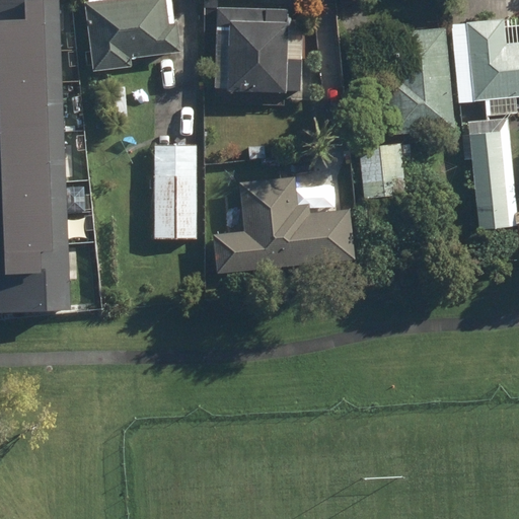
[(0,0),(0,304),(70,303),(60,0),(0,0)]
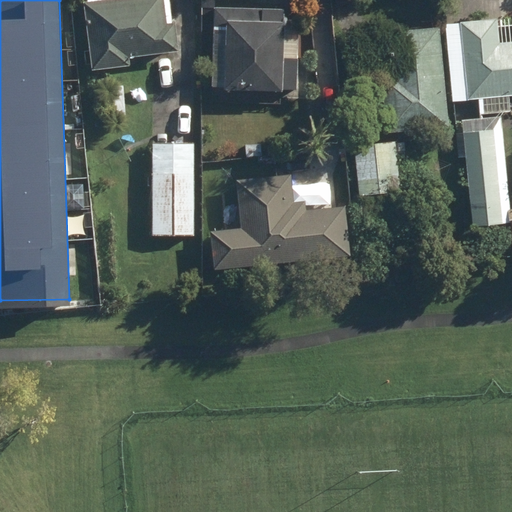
[(84,3),(92,71),(130,66),(129,59),(179,53),(175,24),(172,24),(169,0),(87,0),(88,3),(84,3)]
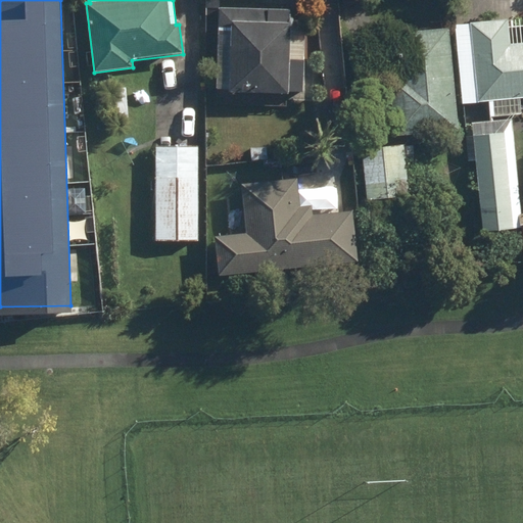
[(230,92),(288,94),(289,91),(303,92),(304,29),(289,11),(219,9),(220,1),(207,1),(206,16),(220,17),(217,90),(230,90),(230,92)]
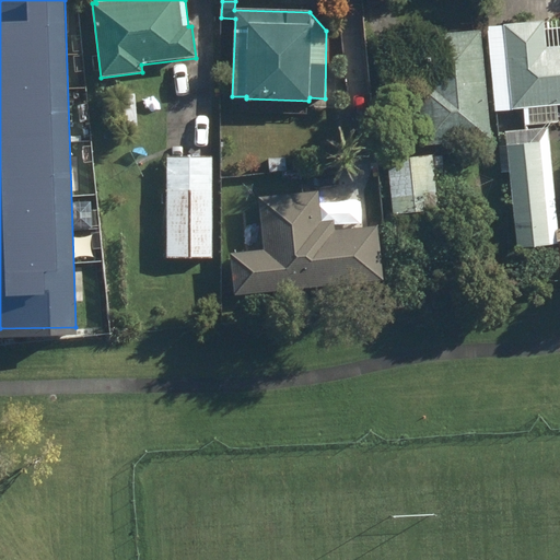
[(524,108),(525,127),(558,123),(556,104),(559,104),(559,49),(547,50),(544,23),(505,26),(513,108),(524,108)]
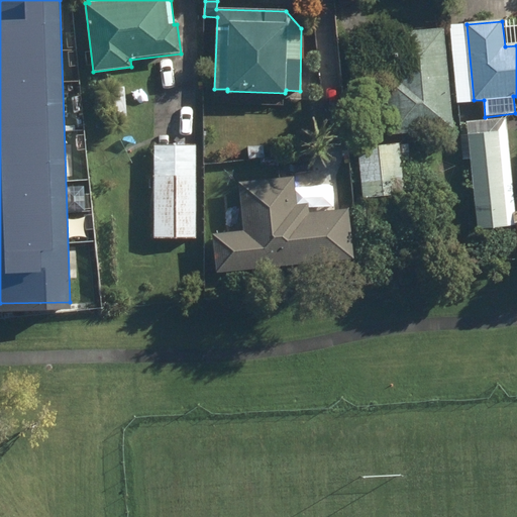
[(386,85),(392,135),(453,129),(443,29),(393,34),(398,80),(394,81),(391,48),(369,52),(367,38),(346,39),(351,89),(386,85)]
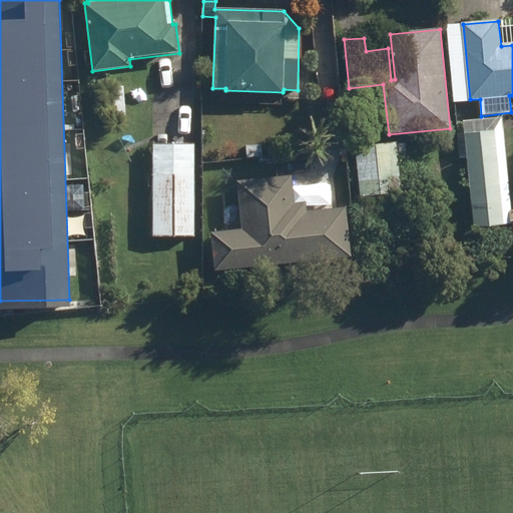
[(110,89),(112,122),(125,121),(123,88),(110,89)]
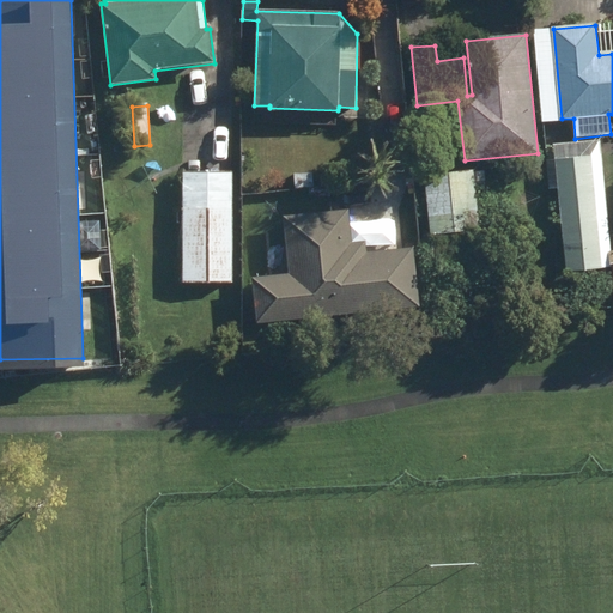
[(565,272),(601,269),(592,156),(557,158),(565,272)]
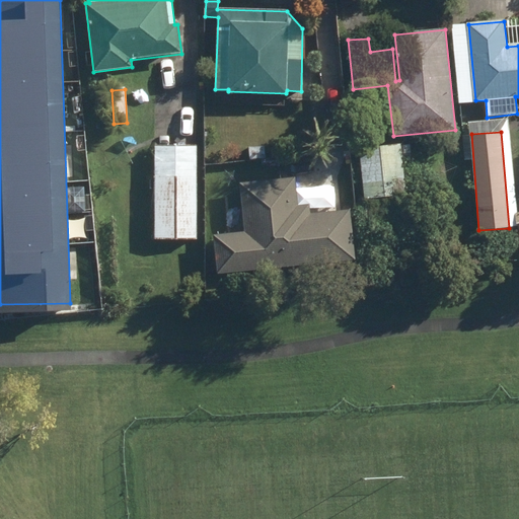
[(358,149),(363,199),(405,196),(402,158),(412,158),(411,145),(358,149)]
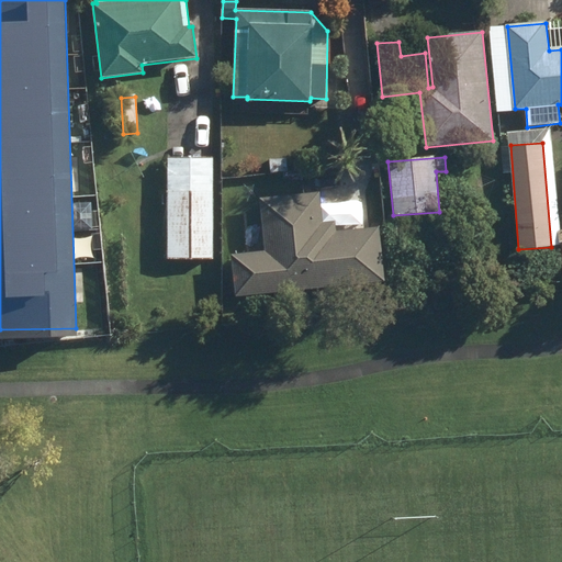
[(168,159),(168,259),(213,259),(213,158),(168,159)]
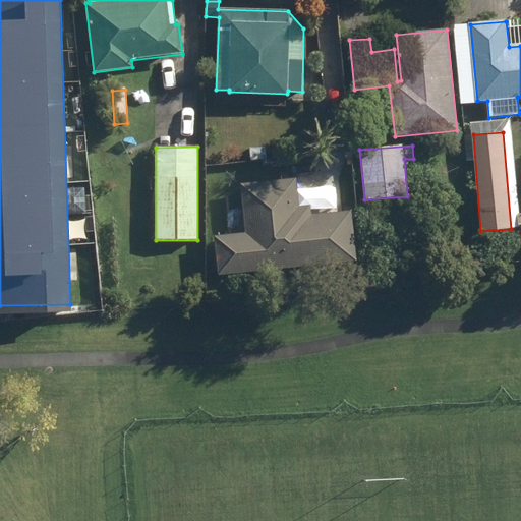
[(250,150),(250,161),(266,160),(266,148),(250,150)]
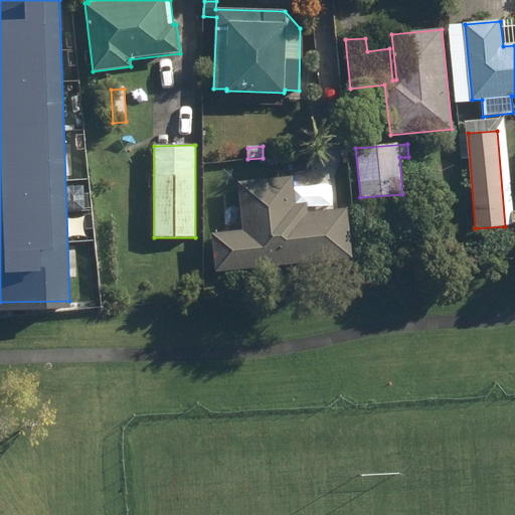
[(212,235),(216,272),(352,259),(347,209),(308,213),(307,204),(295,205),(293,179),(238,184),(243,232),(212,235)]
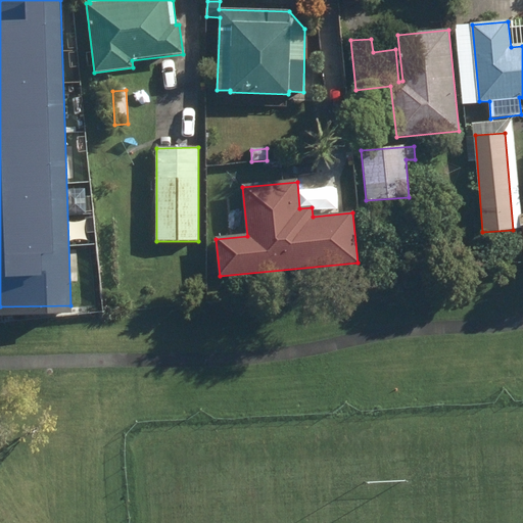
[(183,250),(192,253),(195,247),(187,242),(183,250)]
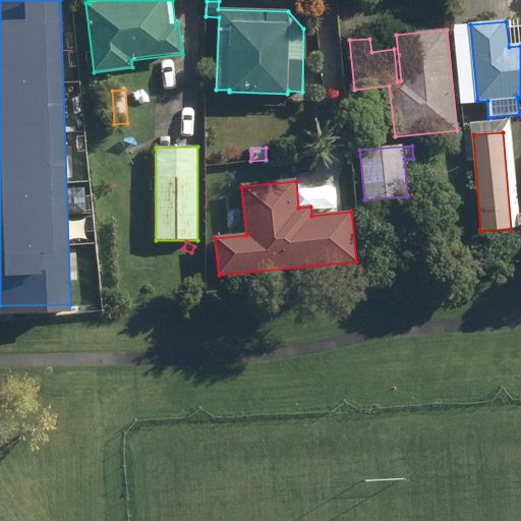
All buildings are outlined.
